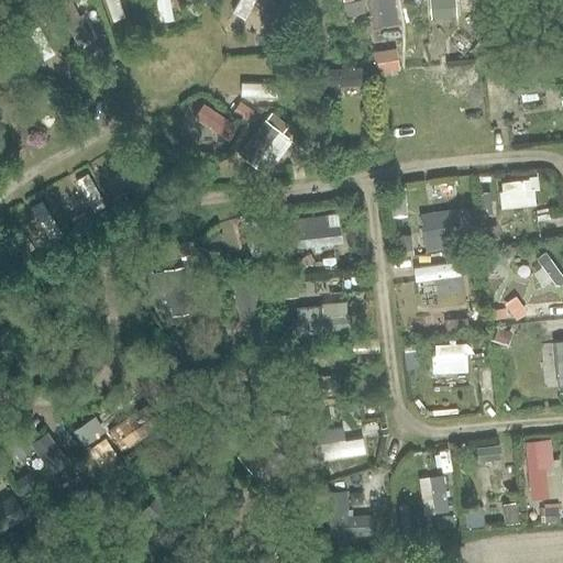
[(44,0),(32,6),(40,20),(51,14),(44,0)]
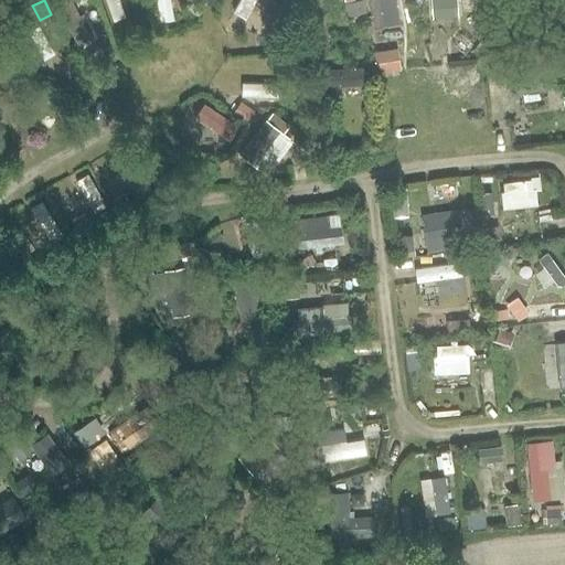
[(78,43),(92,36),(73,0),(67,0),(60,4),(78,43)]
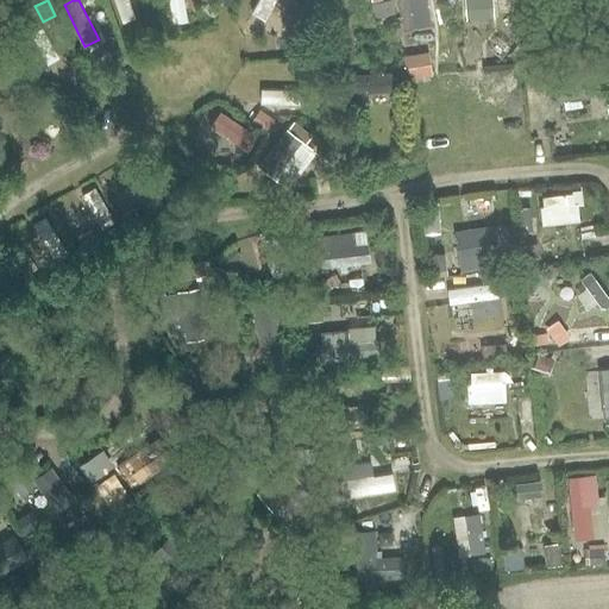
[(174,0),(179,20),(192,18),(188,0),(174,0)]
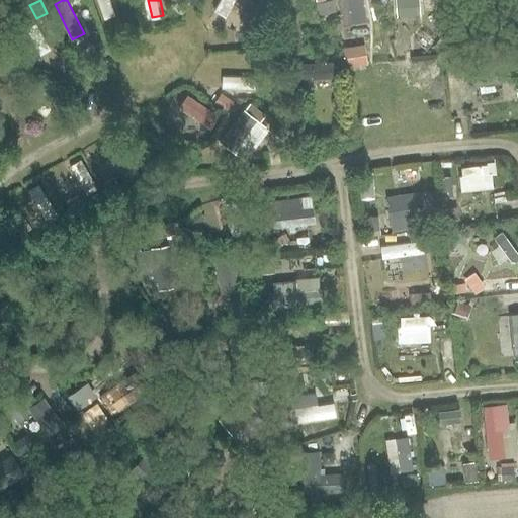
[(333,0),(317,4),(320,16),(336,12),(333,0)]
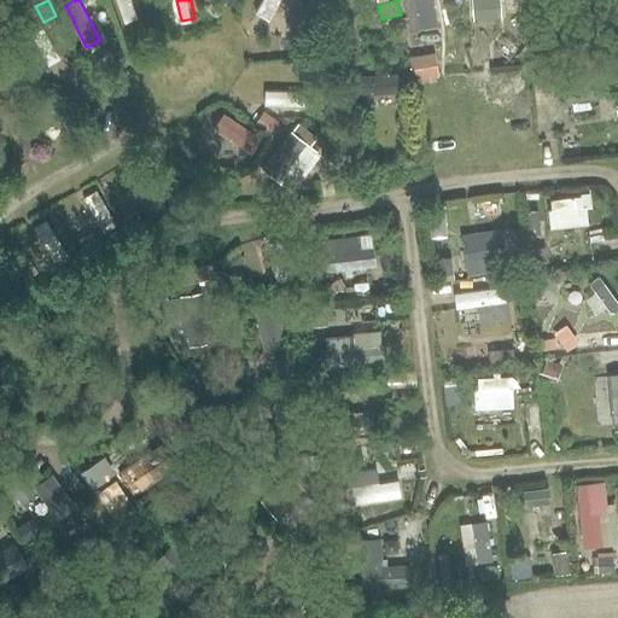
[(437,0),(423,0),(412,1),(417,46),(442,44),(437,0)]
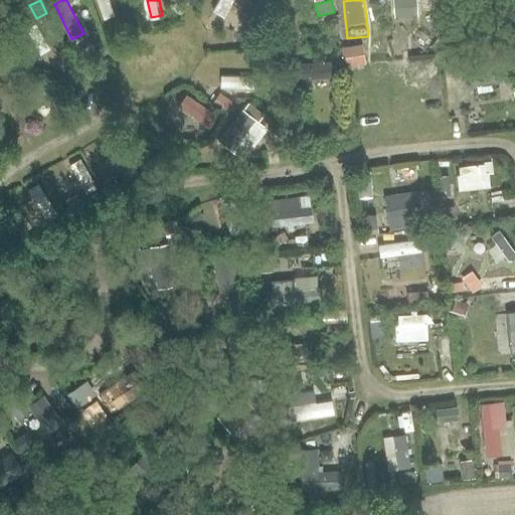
[(408,1),(387,3),(391,33),(412,31),(408,1)]
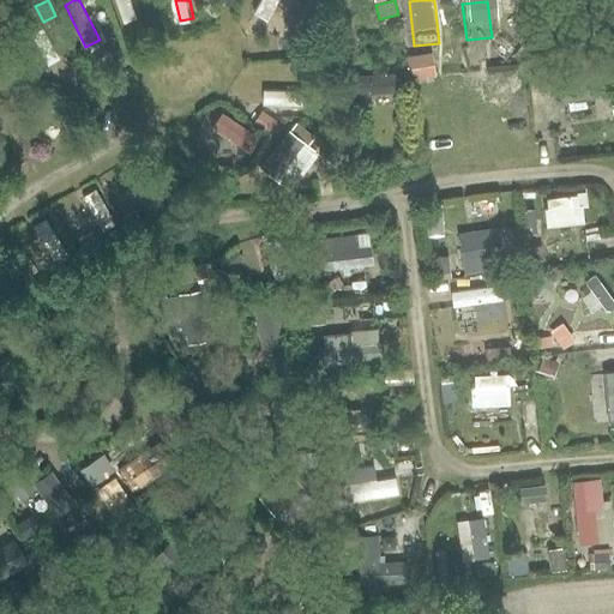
[(296,12),(298,29),(314,28),(313,12),(296,12)]
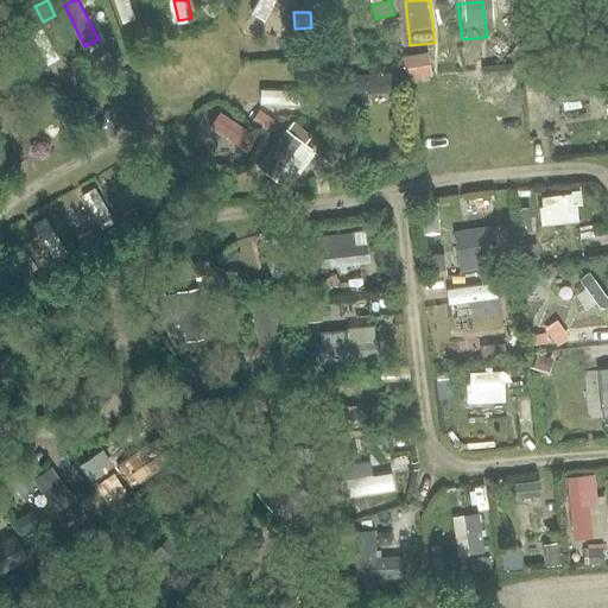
[(487,48),(502,59),(511,49),(495,37),(487,48)]
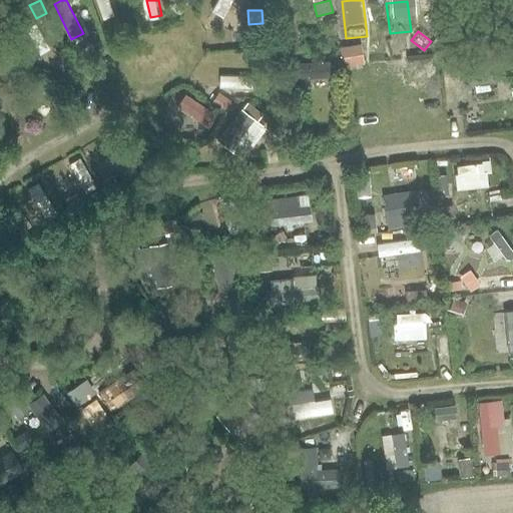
[(280,38),(281,48),(294,47),(293,37),(280,38)]
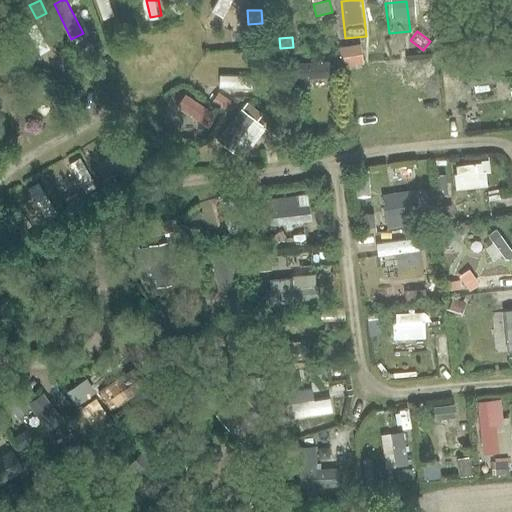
[(360,43),(337,47),(340,68),(363,64),(360,43)]
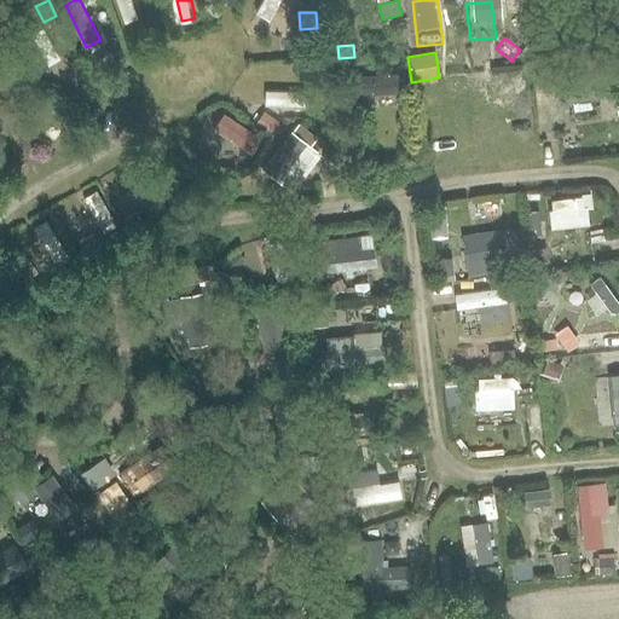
[(353,77),(354,96),(399,93),(398,74),(353,77)]
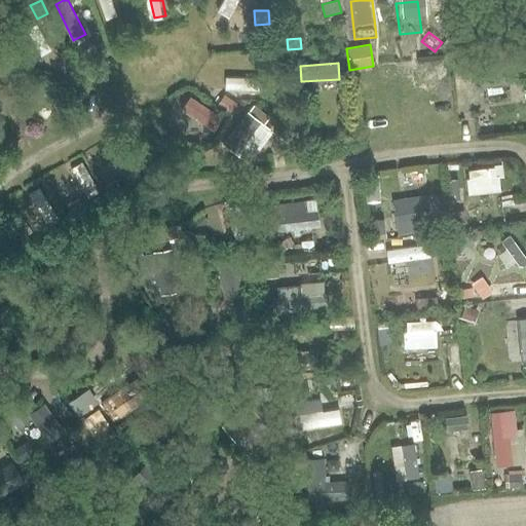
[(229,87),(260,88),(260,75),(229,75),(229,87)]
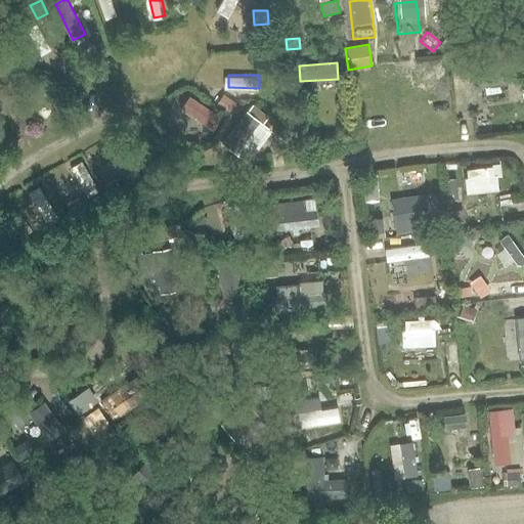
[(195,92),(184,104),(214,130),(225,118),(195,92)]
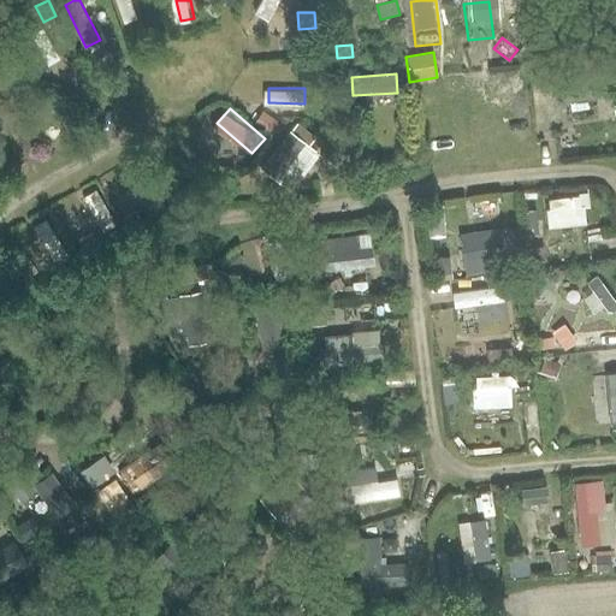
[(265,111),(256,123),(268,131),(277,119),(265,111)]
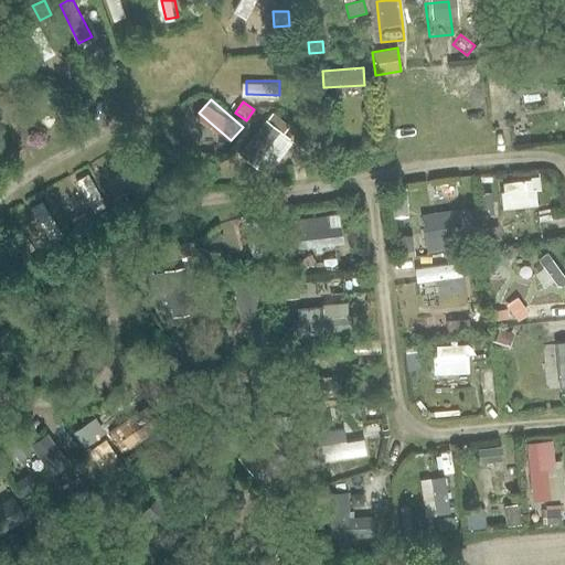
[(272,129),(251,156),(274,173),(295,148),(272,129)]
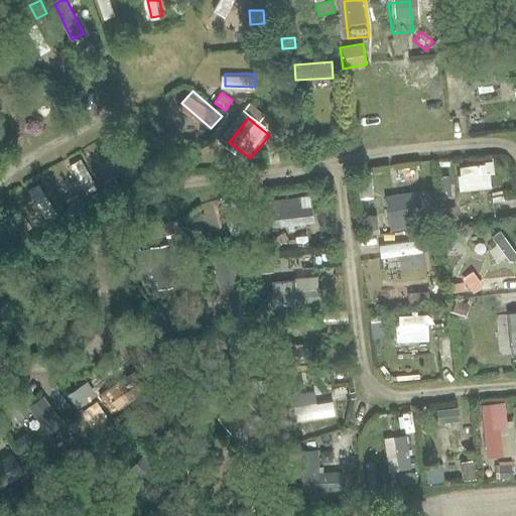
[(183,140),(182,150),(196,151),(196,141),(183,140)]
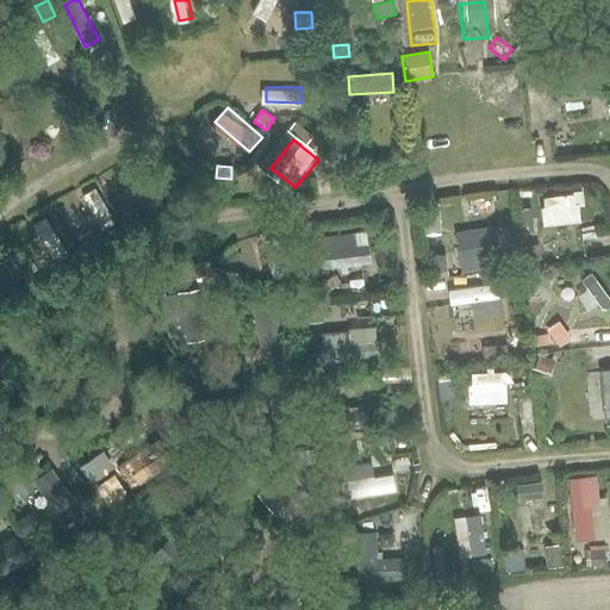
[(547,223),(589,221),(586,190),(546,192),(547,223)]
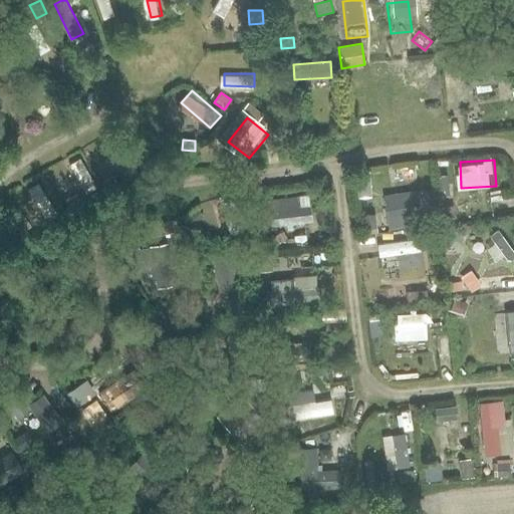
[(113,177),(102,184),(107,192),(118,186),(113,177)]
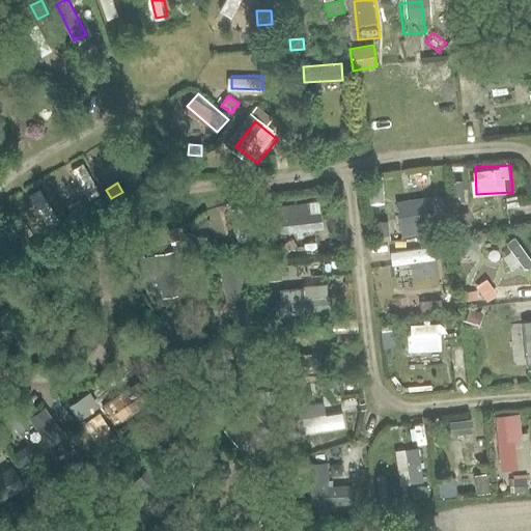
[(509,192),(477,196),(479,220),(512,217),(509,192)]
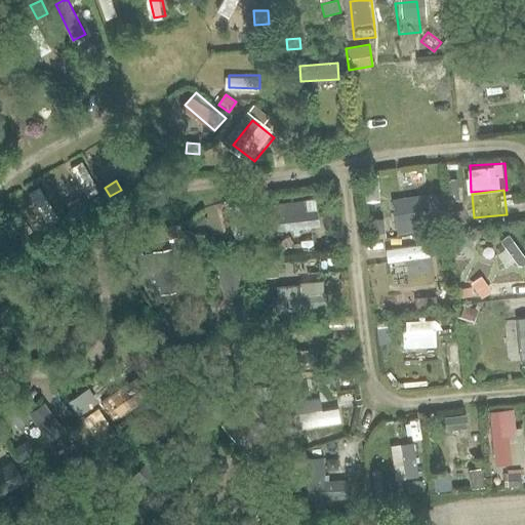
[(433,195),(393,200),(398,237),(438,232),(433,195)]
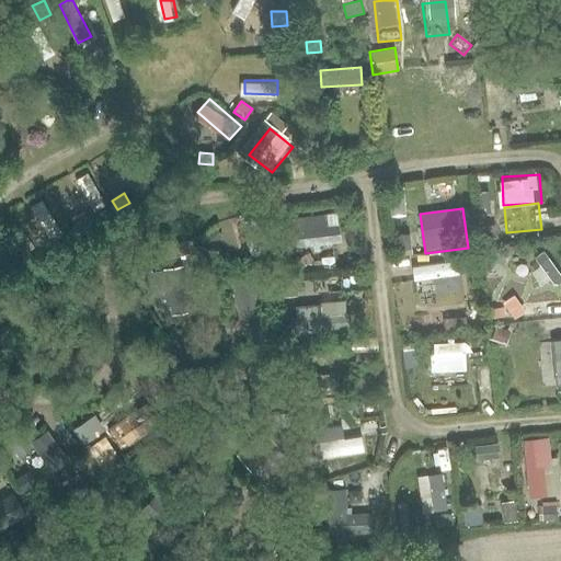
[(258,210),(240,215),(252,260),(270,255),(258,210)]
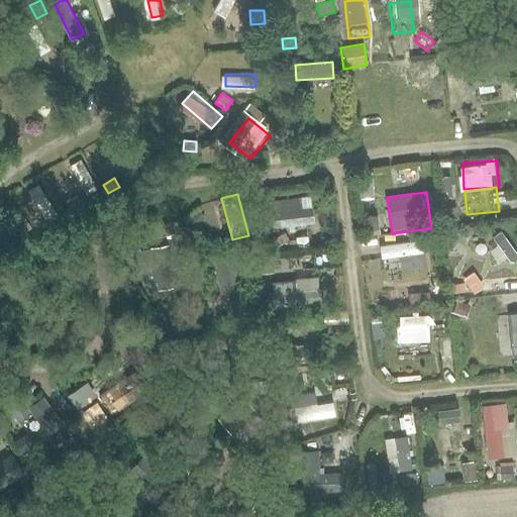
[(70,210),(82,204),(78,195),(66,201),(70,210)]
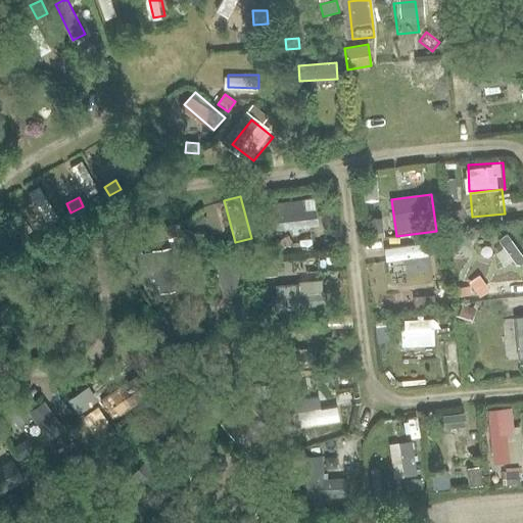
[(311,202),(278,205),(281,232),(322,228),(320,216),(313,217),(311,202)]
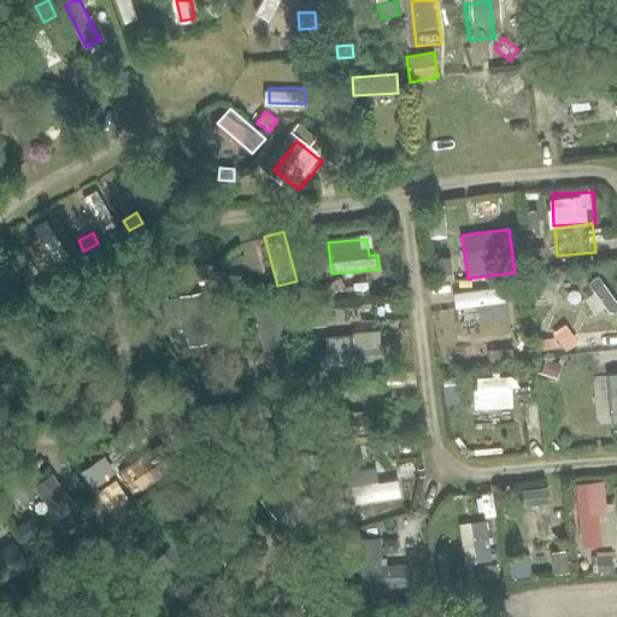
[(545,247),(530,250),(533,264),(547,262),(545,247)]
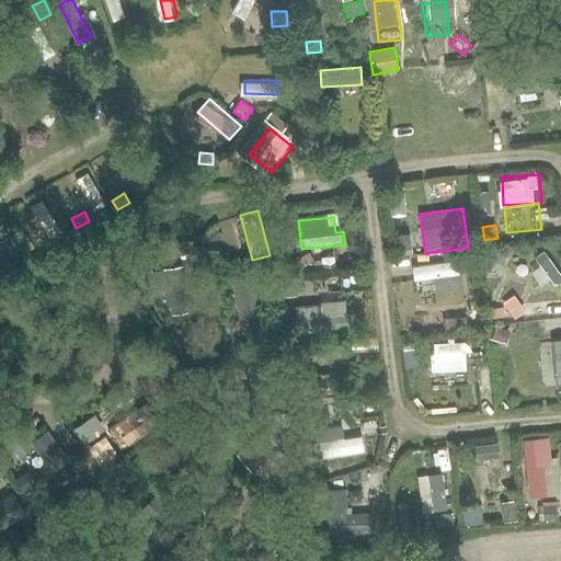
[(212,244),(222,236),(216,229),(206,238),(212,244)]
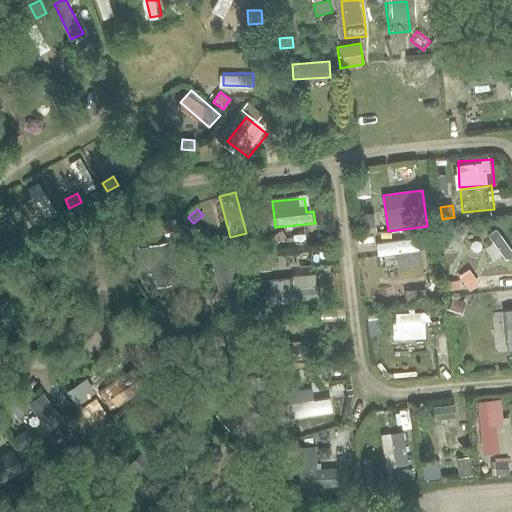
[(31,225),(24,214),(16,219),(23,230),(31,225)]
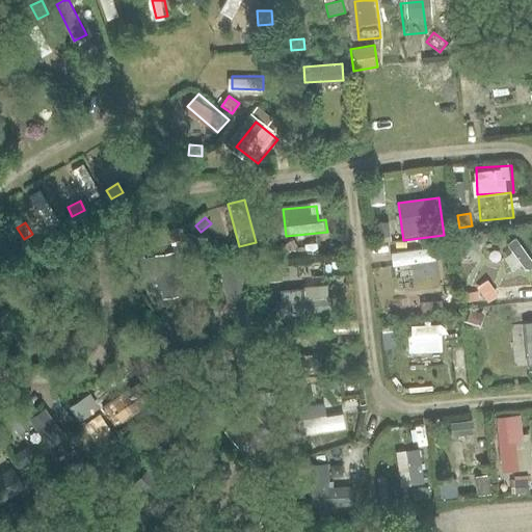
[(176,231),(166,232),(168,244),(178,242),(176,231)]
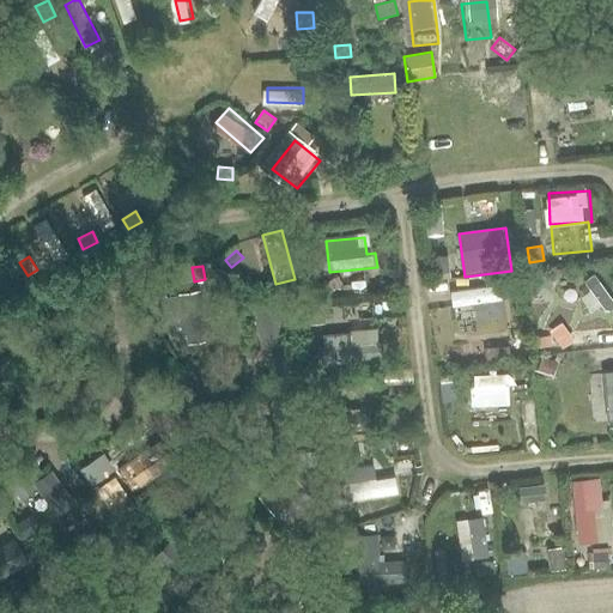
[(544,296),(553,281),(535,271),(526,285),(544,296)]
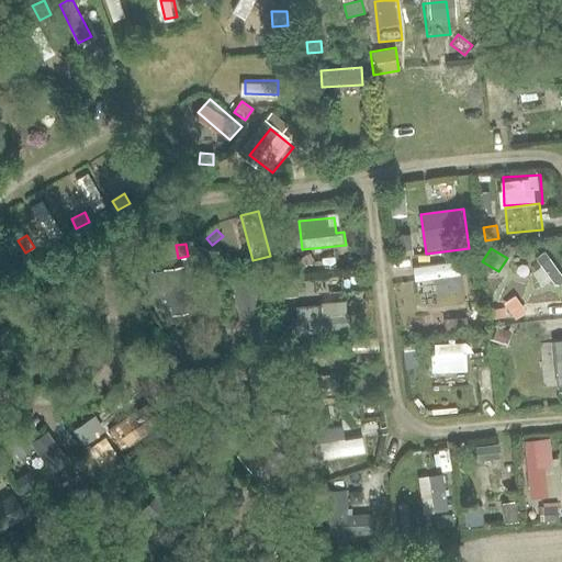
[(166,269),(153,271),(158,305),(171,303),(172,314),(188,312),(180,267),(166,269)]
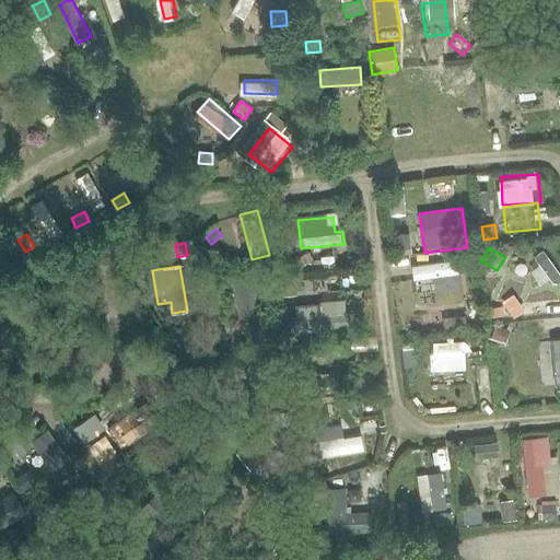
[(292,279),(282,280),(283,293),(293,292),(292,279)]
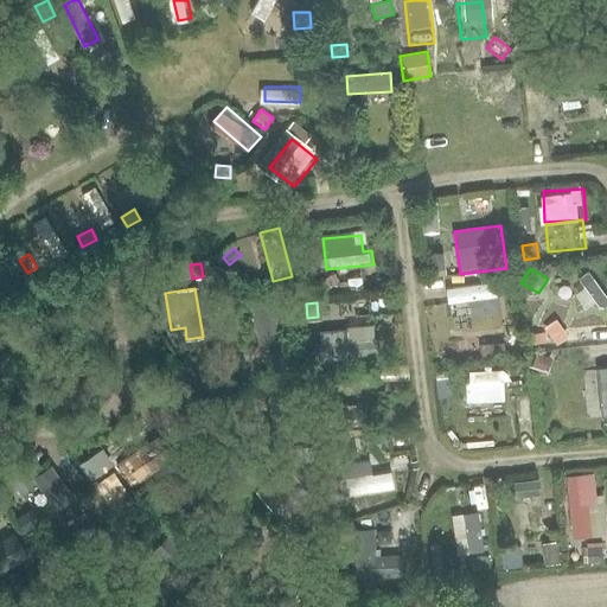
[(263,363),(286,358),(276,305),(254,310),(263,363)]
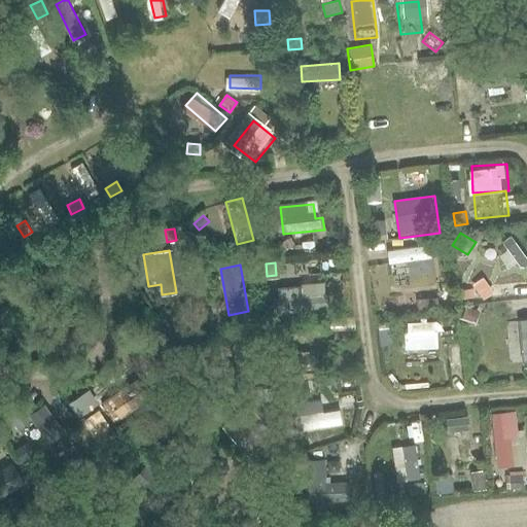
[(435,266),(401,268),(403,296),(437,293),(435,266)]
